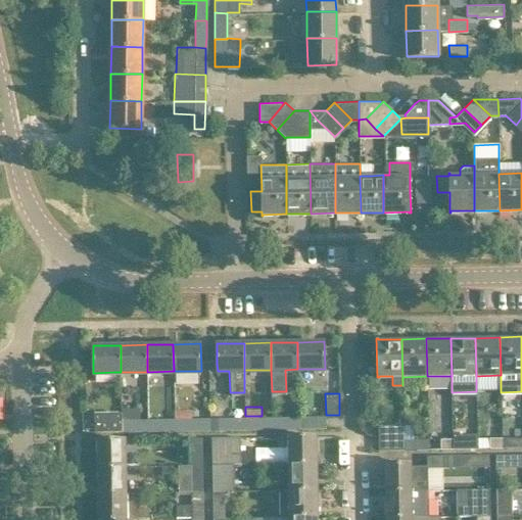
[(121,430),(121,412),(94,412),(94,430),(121,430)]
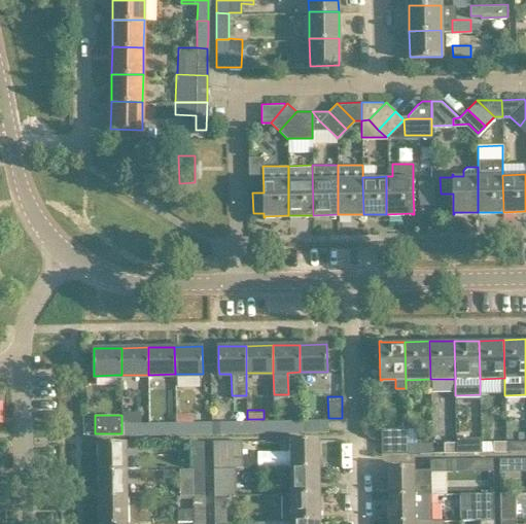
[(301,419),(301,430),(328,430),(328,418),(301,419)]
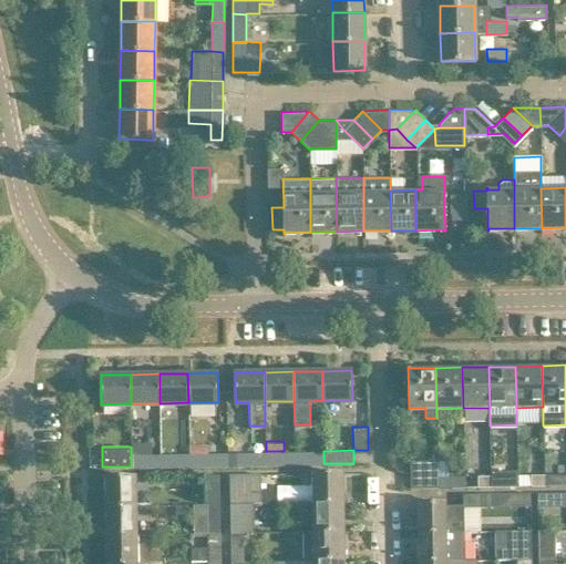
[(266,451),(236,452),(236,465),(266,464),(266,451)]
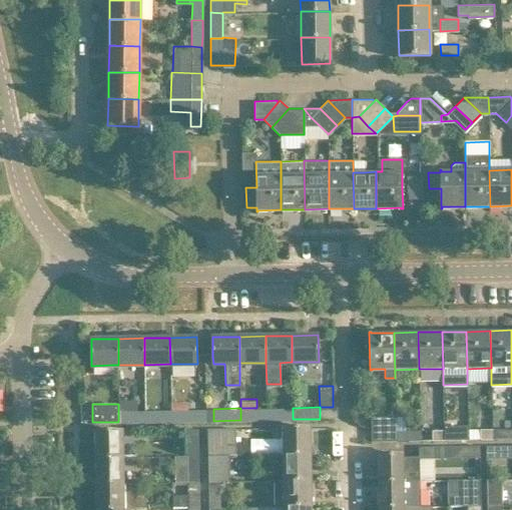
[(257,408),(240,408),(240,420),(269,420),(269,408),(257,408)]
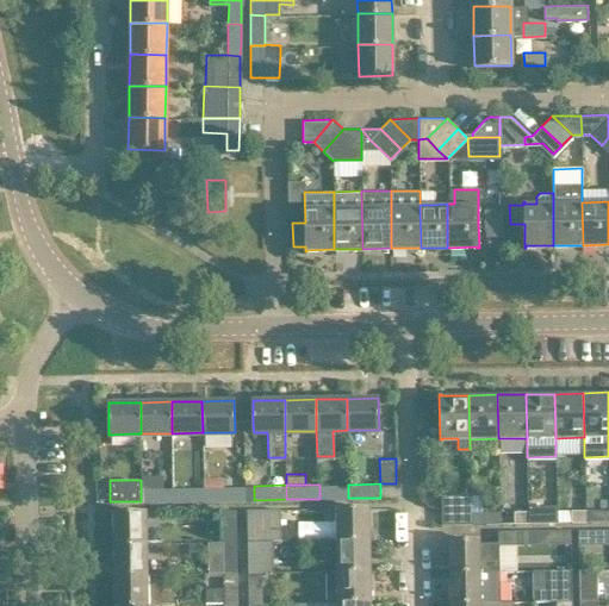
[(319,499),(348,498),(348,485),(319,485),(319,499)]
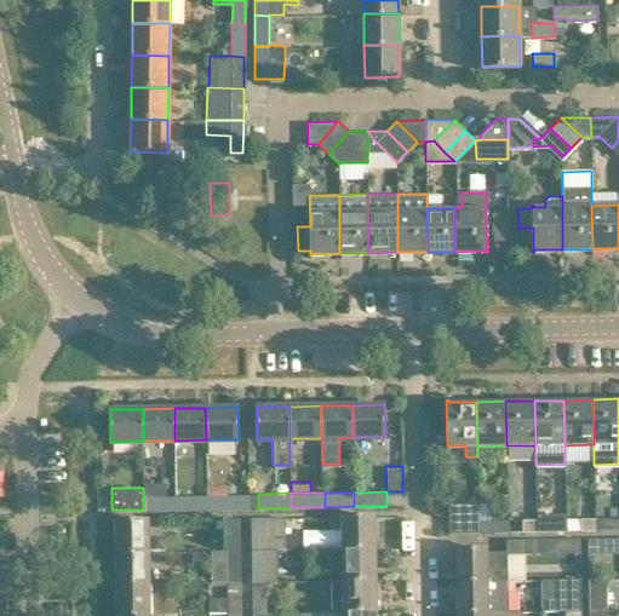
[(198,494),(176,495),(177,510),(199,510),(198,494)]
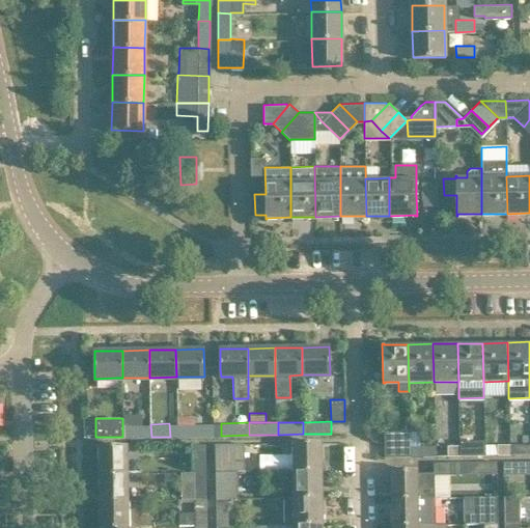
[(194,423),(176,423),(177,437),(205,436),(214,436),(213,423),(205,423),(194,423)]
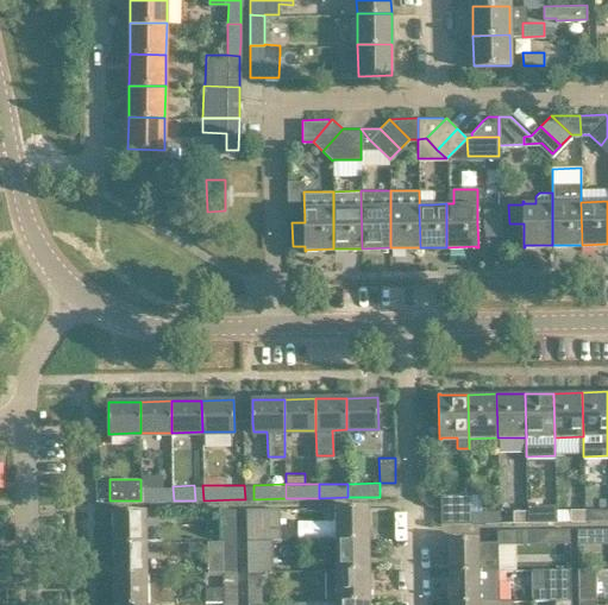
[(161,486),(142,486),(142,487),(142,502),(174,500),(173,486),(162,486),(161,486)]
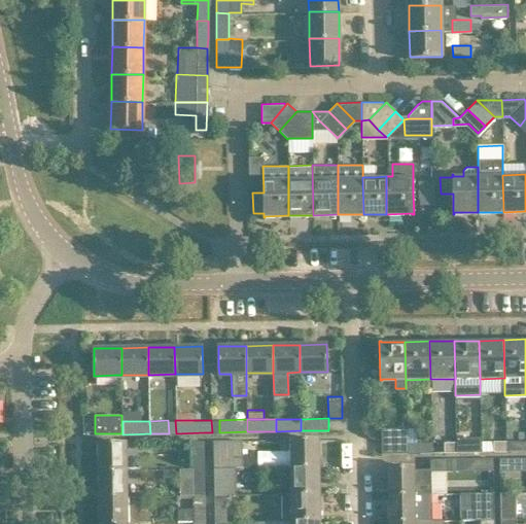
[(407,426),(381,427),(381,435),(382,453),(402,452),(408,452),(407,439),(407,433),(407,426)]
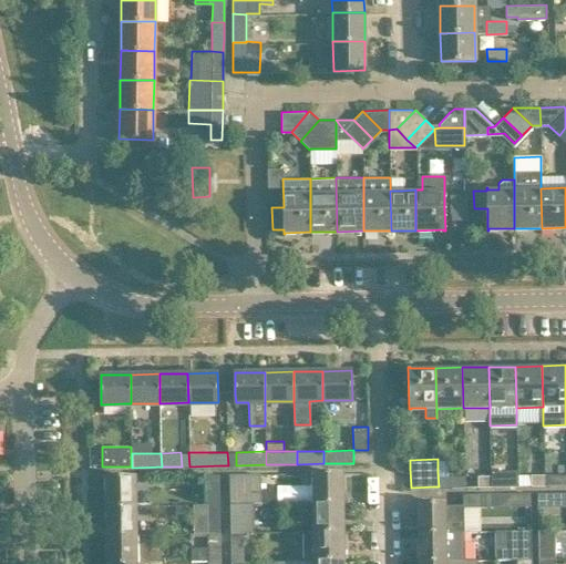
[(518,470),(492,470),(492,474),(492,485),(518,484),(518,473),(518,470)]
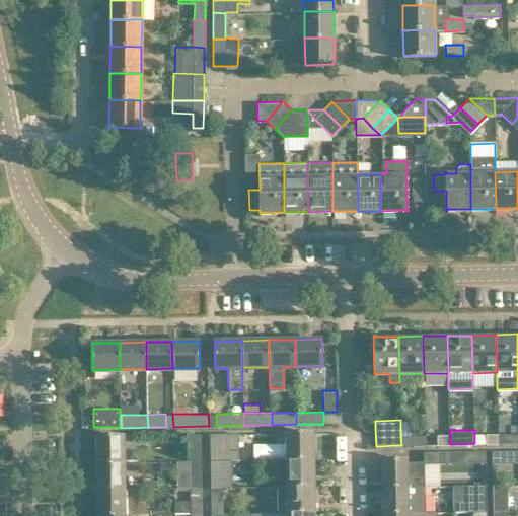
[(287,458),(314,458),(313,431),(286,432),(287,458)]
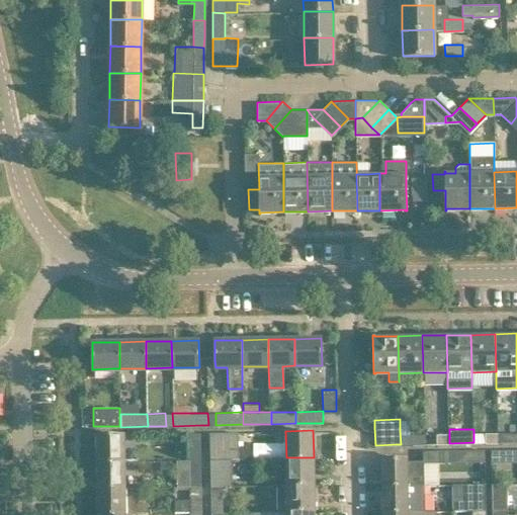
[(408,430),(400,431),(401,444),(424,443),(424,434),(411,434),(408,434),(408,430)]
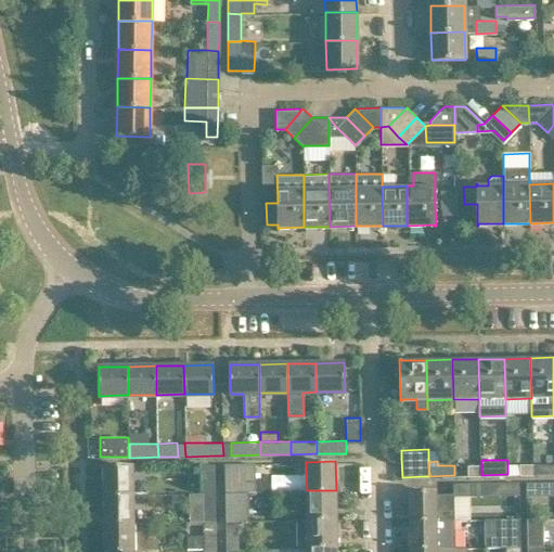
[(237,490),(255,490),(254,462),(223,463),(224,490),(237,490)]
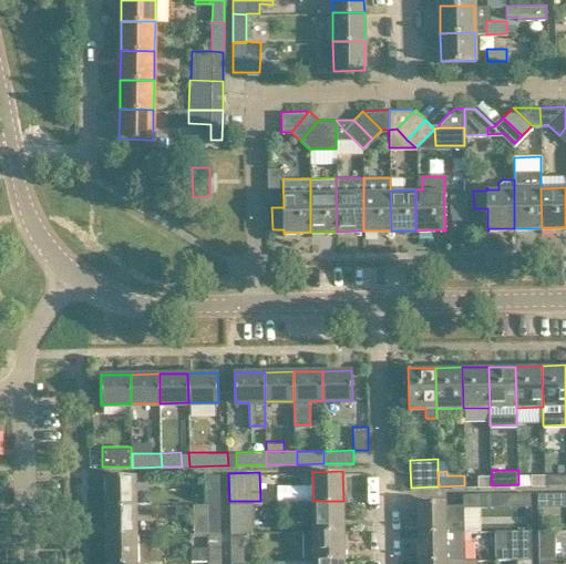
[(205,504),(219,504),(218,473),(205,473),(205,504)]
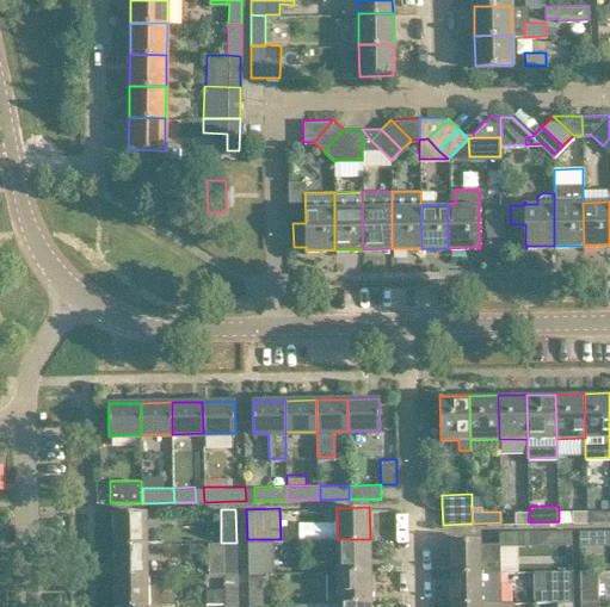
[(572,509),(559,509),(559,521),(572,521),(572,509)]
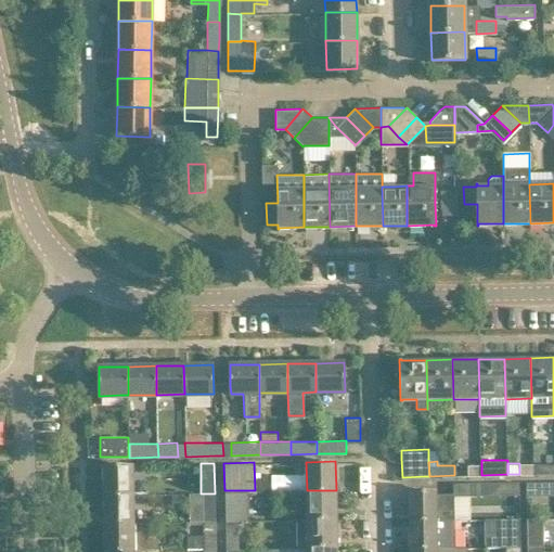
[(553,463),(532,464),(532,474),(553,473),(553,463)]
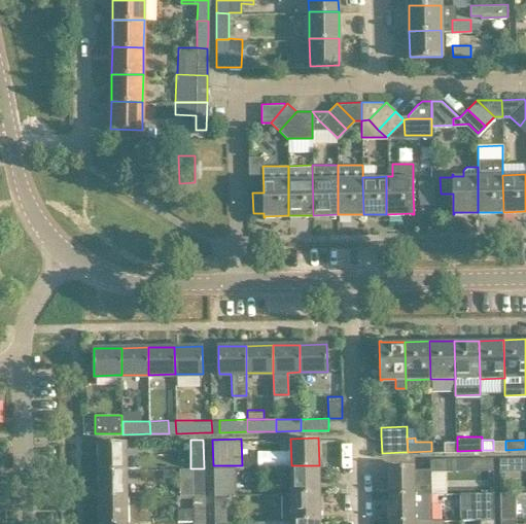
[(457,441),(443,441),(444,451),(457,451),(457,441)]
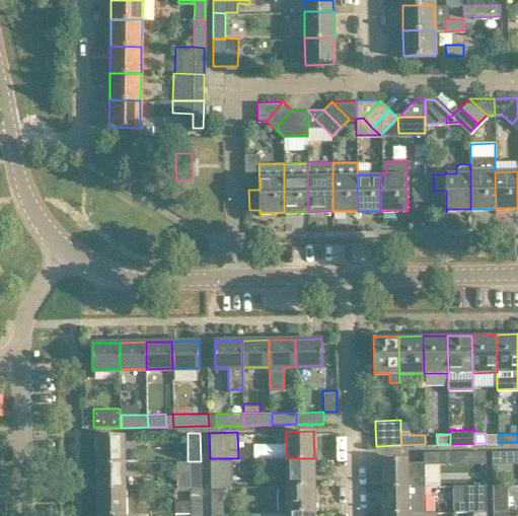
[(97,462),(125,461),(125,435),(117,435),(96,435),(97,462)]
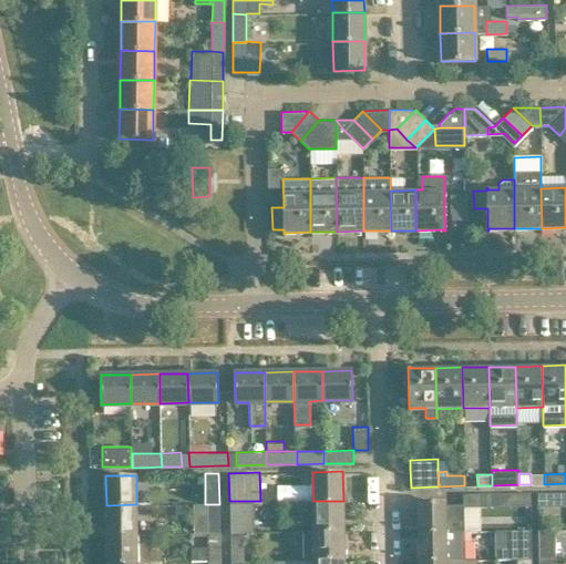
[(530,491),(494,492),(494,505),(530,504),(530,491)]
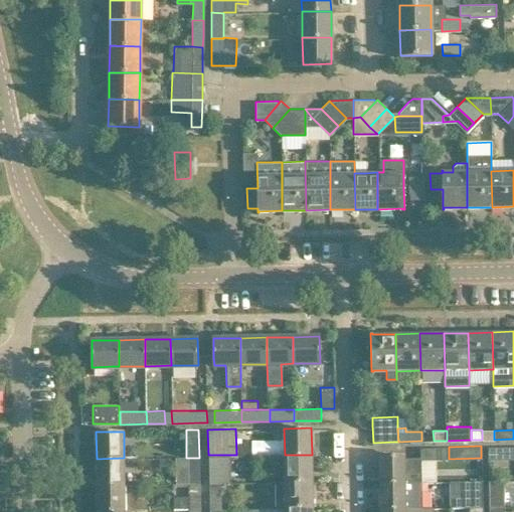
[(449,447),(420,447),(420,457),(420,459),(449,459),(449,447)]
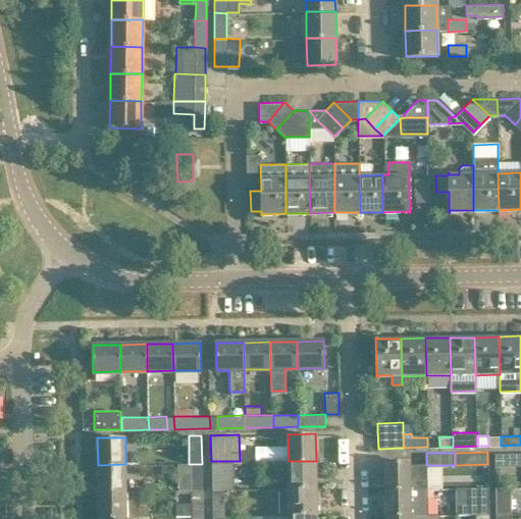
[(223,461),(211,461),(211,489),(223,489),(223,480),(223,461)]
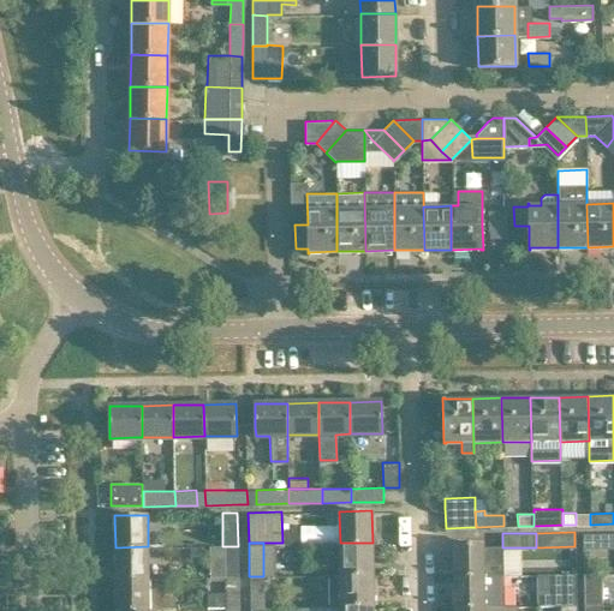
[(340,574),(373,574),(373,543),(340,543),(340,574)]
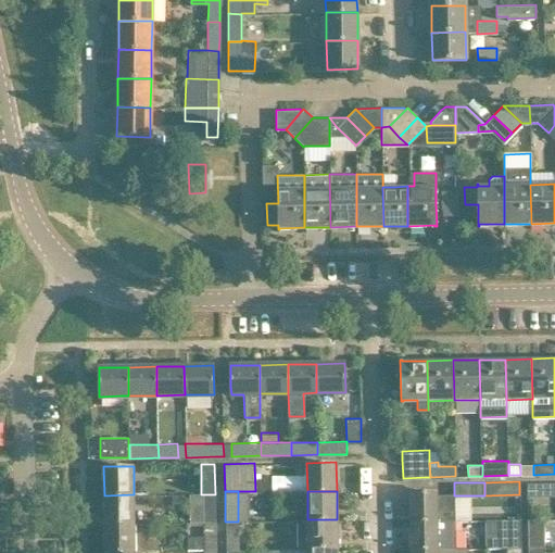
[(455,510),(454,495),(454,493),(437,493),(437,491),(432,491),(411,491),(411,520),(455,519),(455,510)]
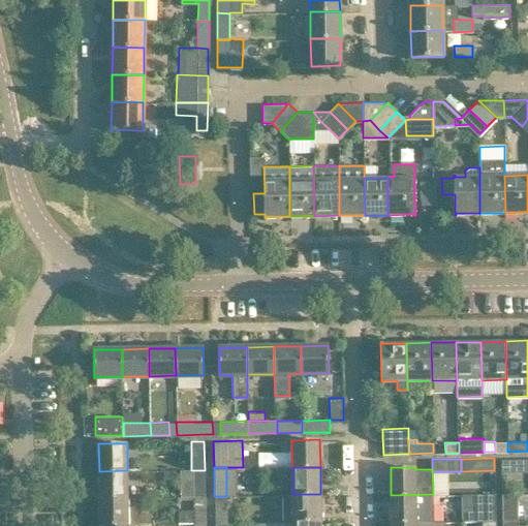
[(99,498),(128,497),(127,470),(99,471),(99,498)]
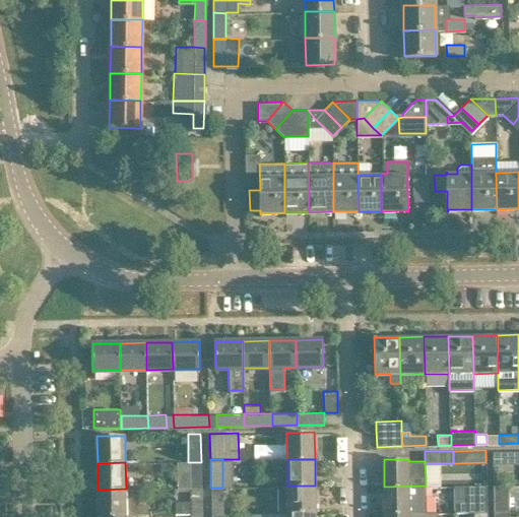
[(189,489),(201,489),(201,462),(188,462),(189,489)]
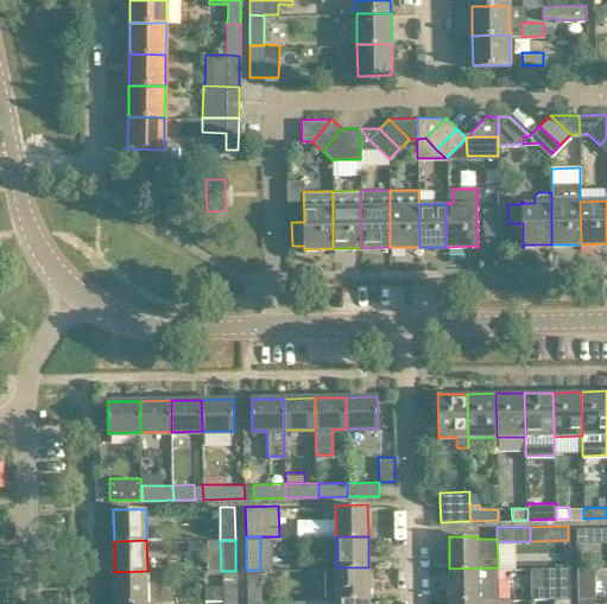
[(552,598),(569,598),(569,566),(545,566),(547,580),(531,580),(531,597),(552,597),(552,598)]
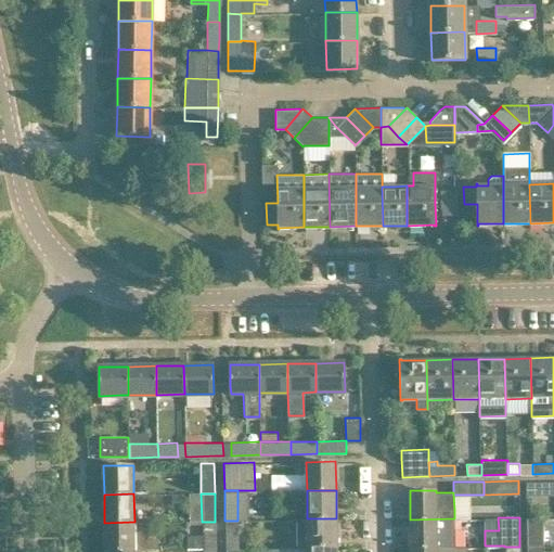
[(527,547),(542,546),(542,517),(526,517),(527,547)]
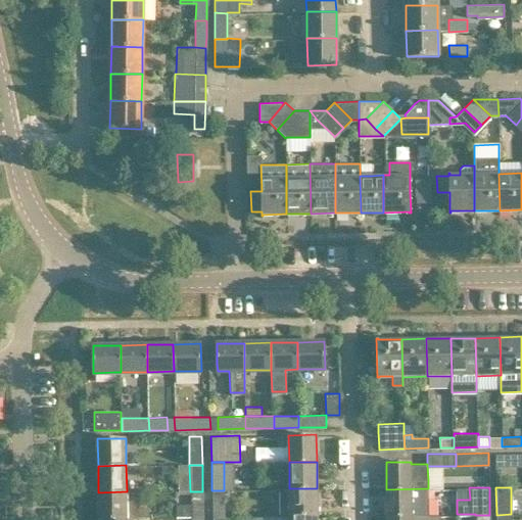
[(279,515),(317,515),(317,488),(289,488),(278,488),(279,515)]
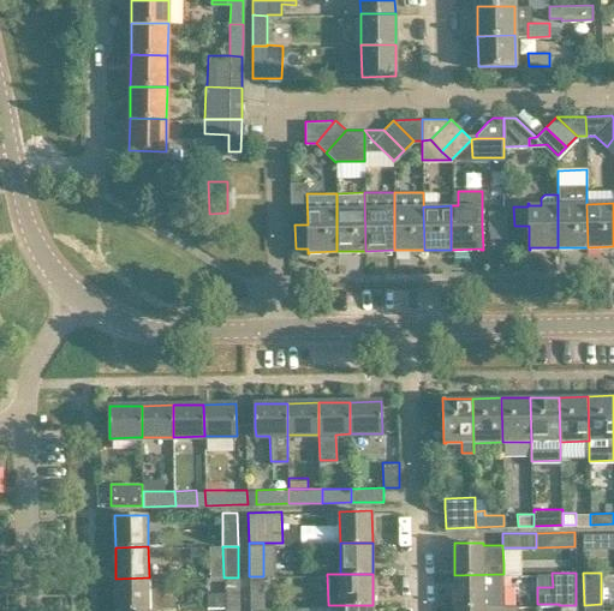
[(455,606),(504,605),(504,574),(454,575),(455,606)]
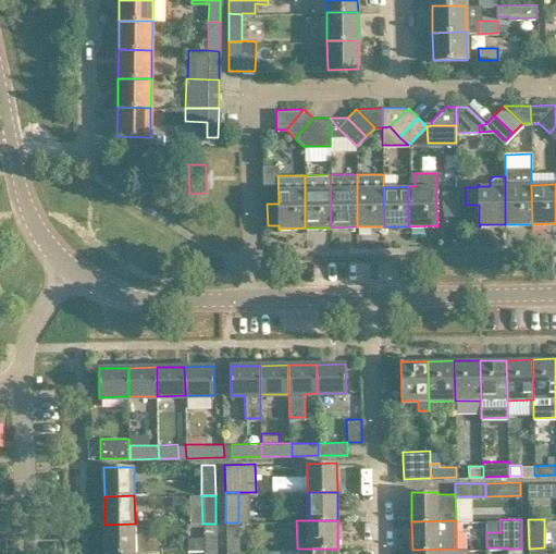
[(226,551),(238,551),(238,522),(225,522),(226,551)]
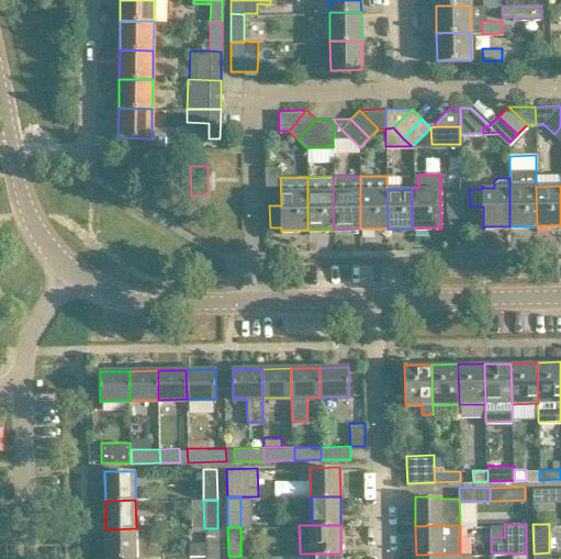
[(136,529),(136,528),(105,529),(107,558),(159,557),(159,544),(148,544),(148,528),(136,529)]
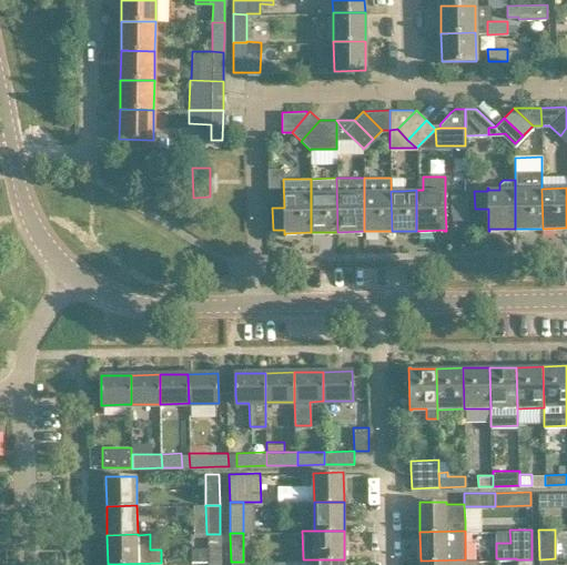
[(206,546),(191,547),(191,563),(206,562),(206,563),(221,563),(220,534),(206,534),(206,541),(206,546)]
